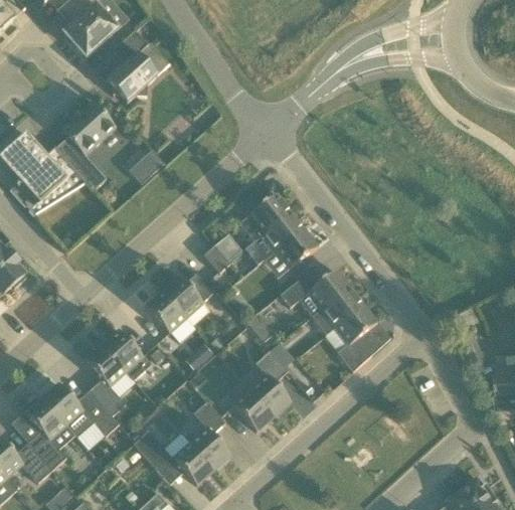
[(0,0),(0,28),(14,16),(0,0)]
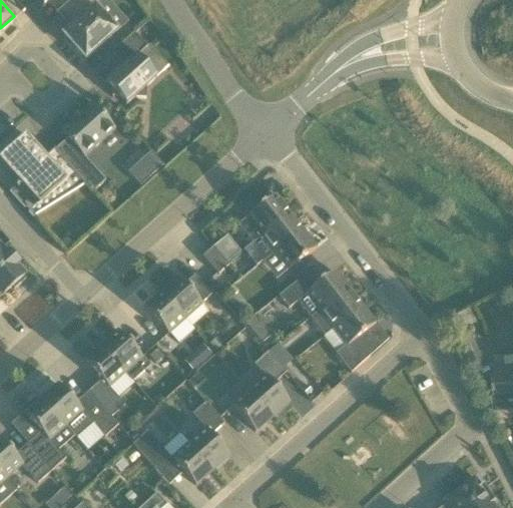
[(56,10),(58,8),(67,0),(47,0),(60,0),(62,2),(55,9),(56,10)]
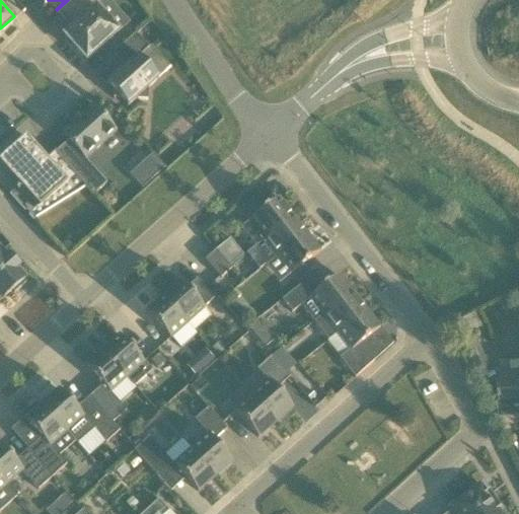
[(68,0),(59,8),(73,24),(64,32),(85,57),(118,28),(96,5),(101,1),(100,0),(68,0)]
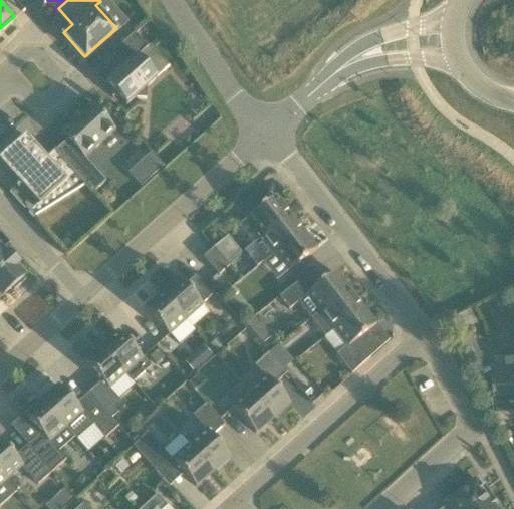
[(112,87),(111,93),(118,94),(125,102),(134,95),(146,95),(146,84),(157,75),(138,53),(147,44),(134,30),(111,50),(123,63),(105,79),(112,87)]
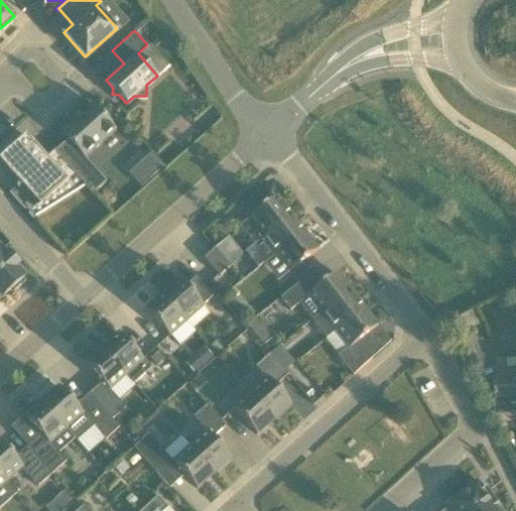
[(80,110),(71,118),(72,120),(60,130),(84,155),(115,127),(92,102),(81,112),(80,110)]
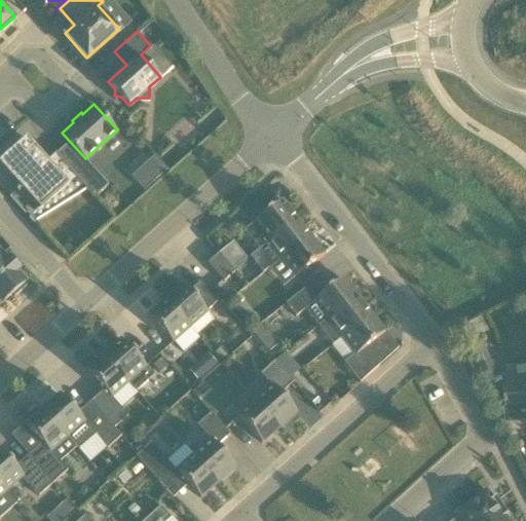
[(46,158),(26,135),(0,157),(0,163),(19,184),(16,186),(17,187),(20,186),(39,208),(76,174),(76,173),(55,150),(46,158)]
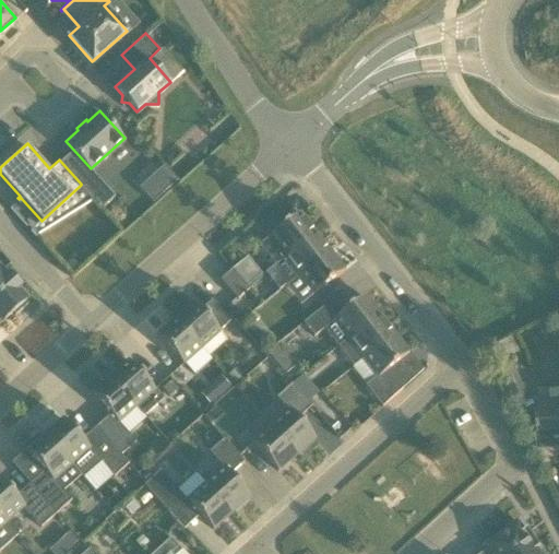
[(141,183),(155,197),(179,175),(165,161),(141,183)]
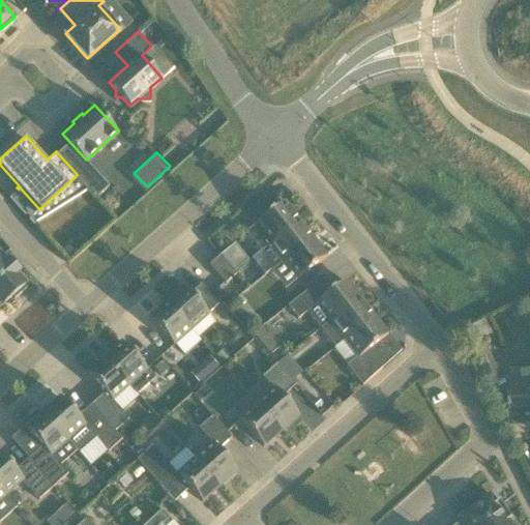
[(89,163),(77,174),(77,175),(95,196),(109,183),(89,163)]
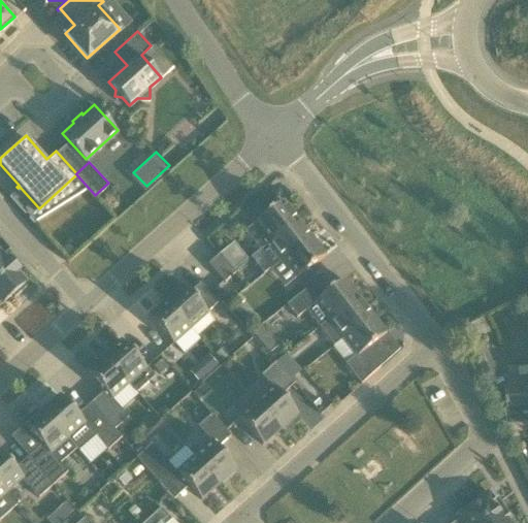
[(297,217),(283,199),(244,228),(259,248),(269,240),(268,239),(297,217)]
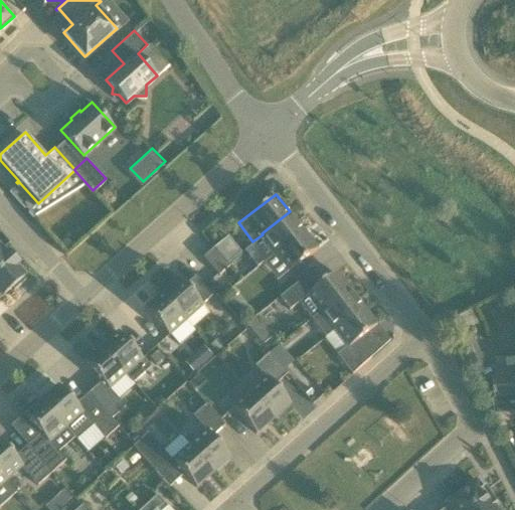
[(276,250),(303,228),(290,211),(262,233),(276,250)]
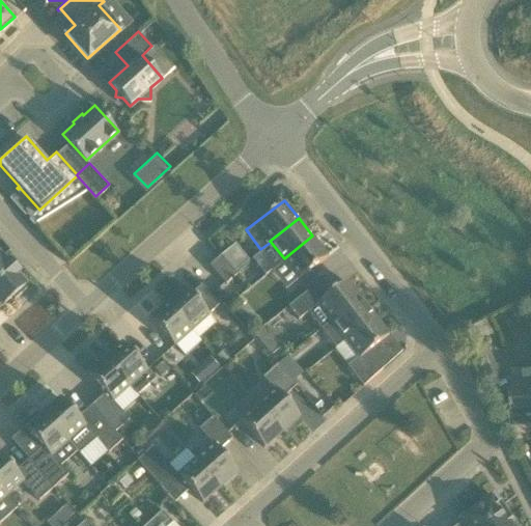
[(312,236),(284,258),(298,277),(327,254),(312,236)]
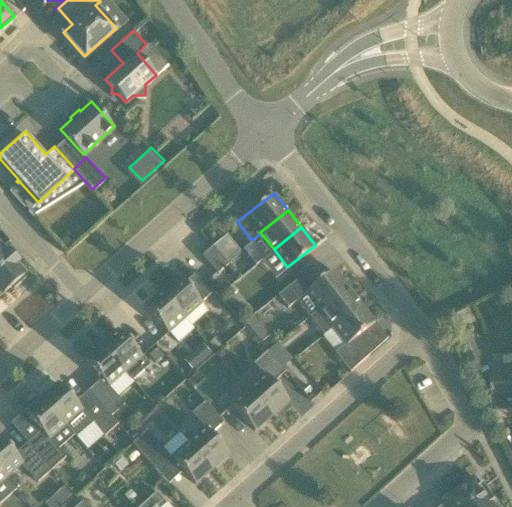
[(228,262),(212,244),(202,253),(218,271),(228,262)]
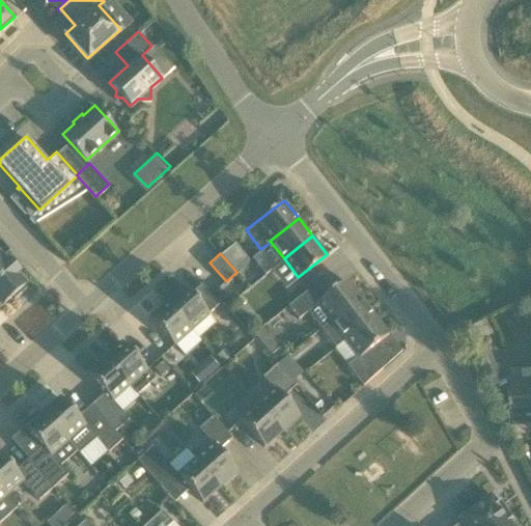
[(0,304),(12,294),(15,297),(25,286),(23,284),(25,283),(16,273),(19,271),(8,260),(6,263),(0,255),(0,304)]
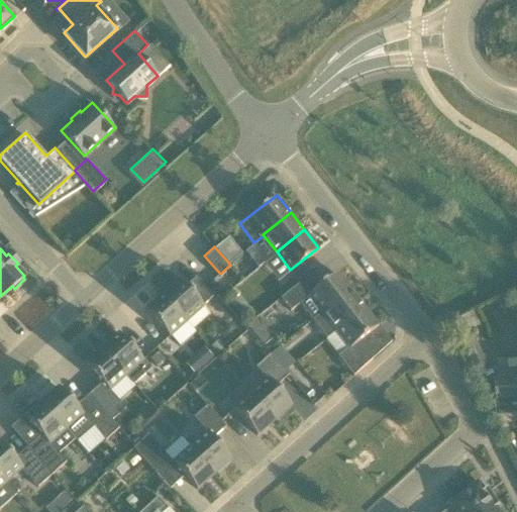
[(290,307),(308,293),(322,310),(322,311),(349,289),(336,271),(317,286),(308,274),(281,295),(290,307)]
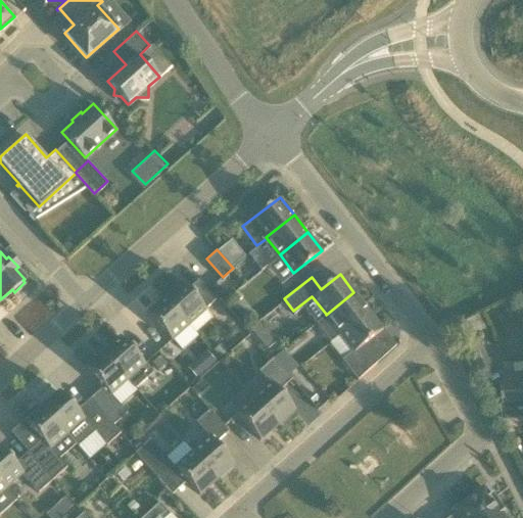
[(182,280),(164,295),(188,322),(205,307),(182,280)]
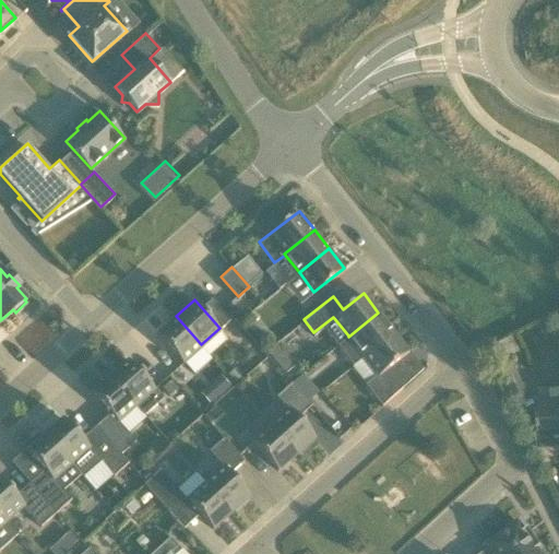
[(348,336),(337,343),(353,364),(364,355),(363,355),(393,331),(378,313),(348,337),(348,336)]
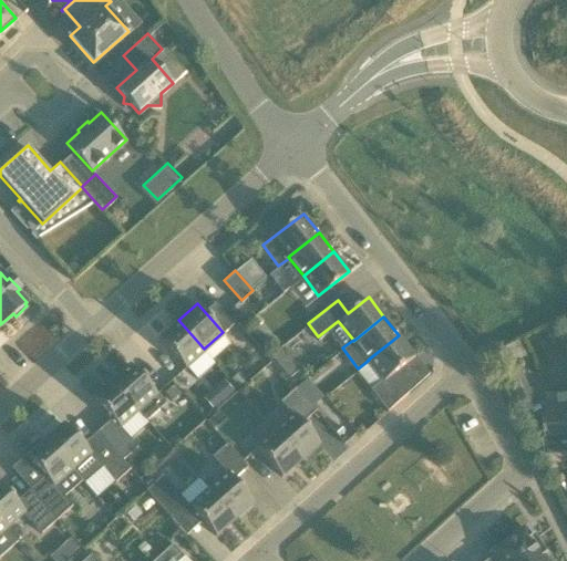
[(178,320),(160,338),(185,365),(204,349),(178,320)]
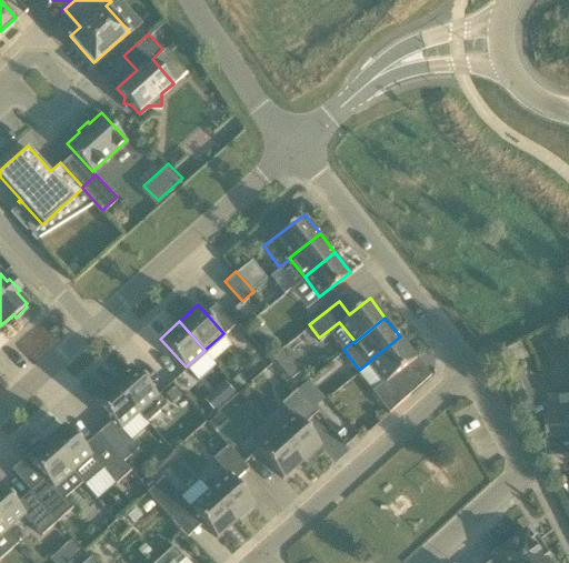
[(251,331),(265,345),(275,335),(262,321),(251,331)]
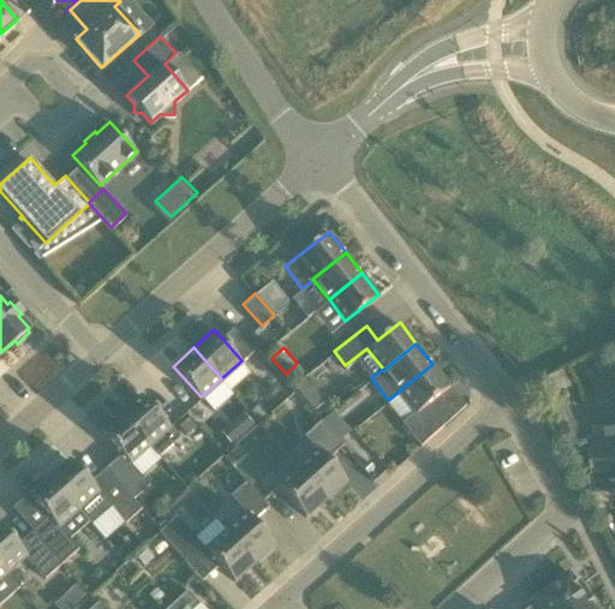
[(427,402),(449,386),(433,364),(399,390),(400,390),(415,410),(401,421),(421,445),(443,424),(427,402)]
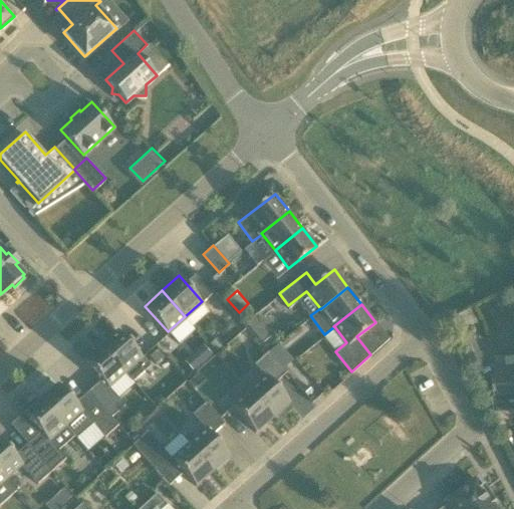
[(246,321),(254,331),(264,322),(256,313),(246,321)]
